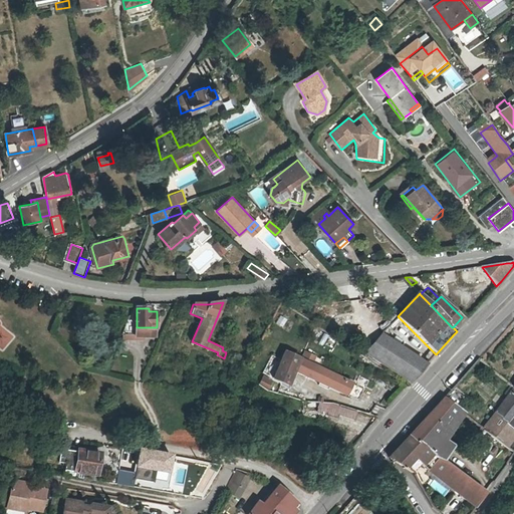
[(276,323),(282,326),(286,318),(280,315),(276,323)]
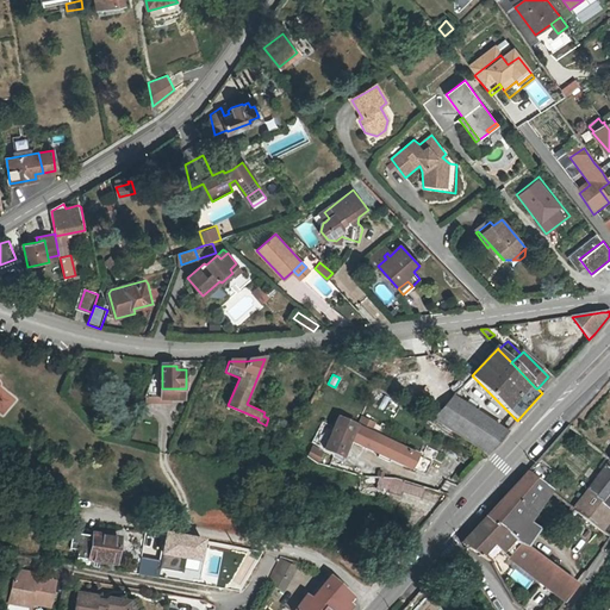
[(0,383),(0,414),(4,417),(19,398),(0,383)]
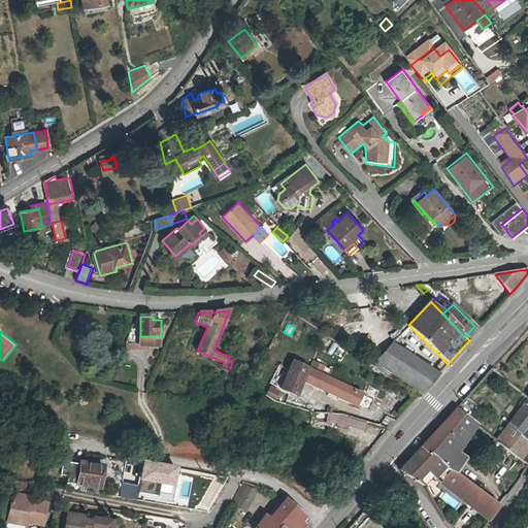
[(161,336),(140,336),(140,345),(160,345),(161,336)]
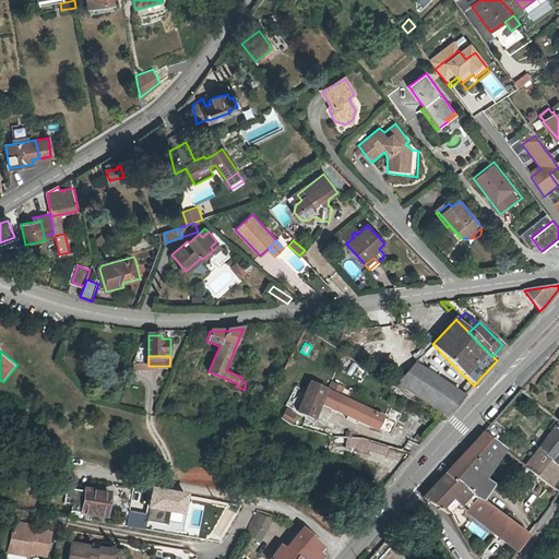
[(463,395),(416,364),(397,383),(444,416),(463,395)]
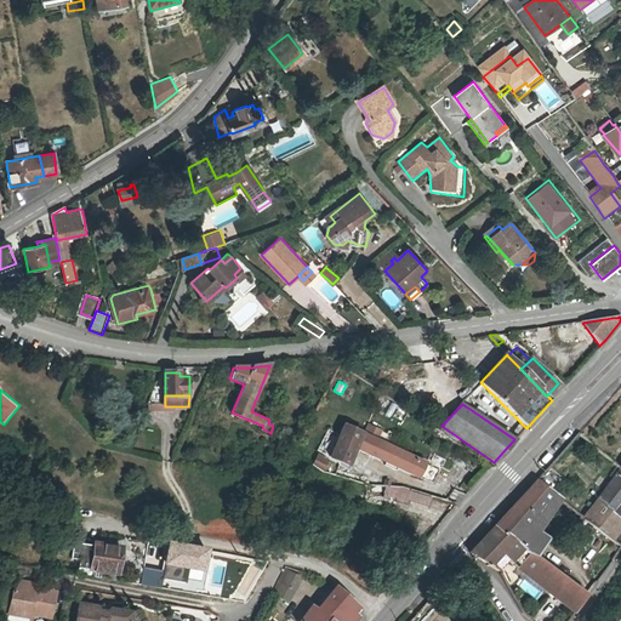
[(365,433),(377,440),(382,431),(370,423),(365,433)]
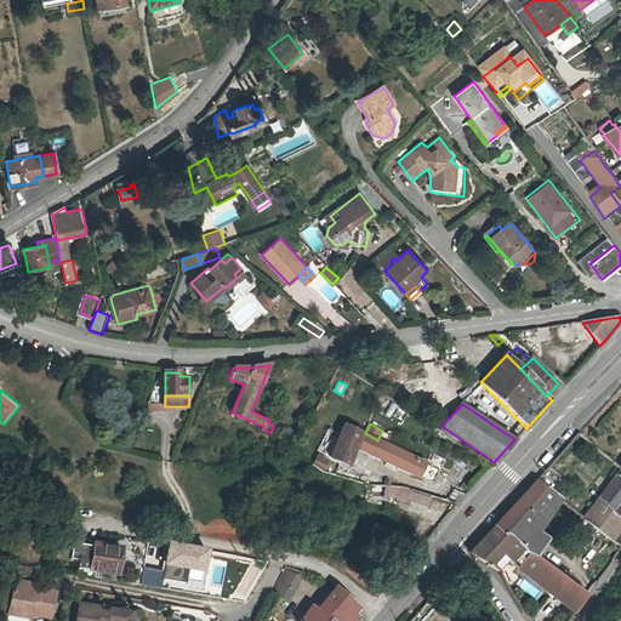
[(364,433),(346,425),(330,456),(341,461),(348,463),(357,446),(419,477),(426,462),(377,440),(365,433),(364,433)]
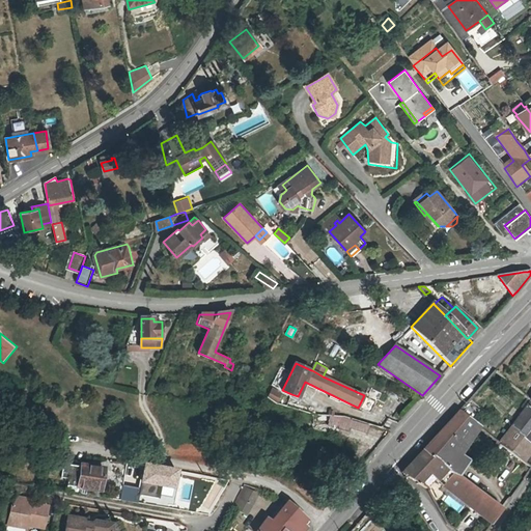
[(275,402),(280,393),(281,392),(273,387),(268,396),(275,402)]
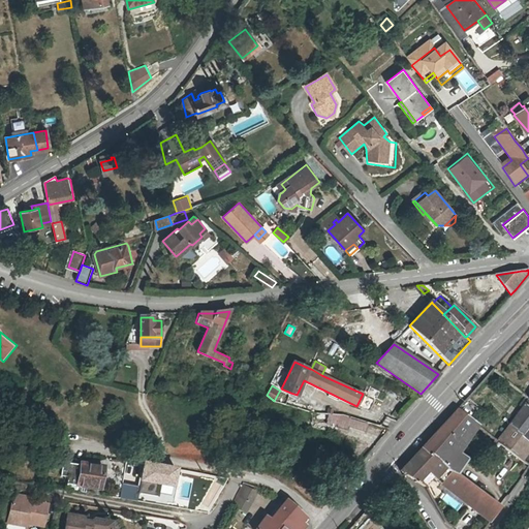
[(288,395),(279,392),(274,401),(298,408),(300,403),(287,399),(288,395)]
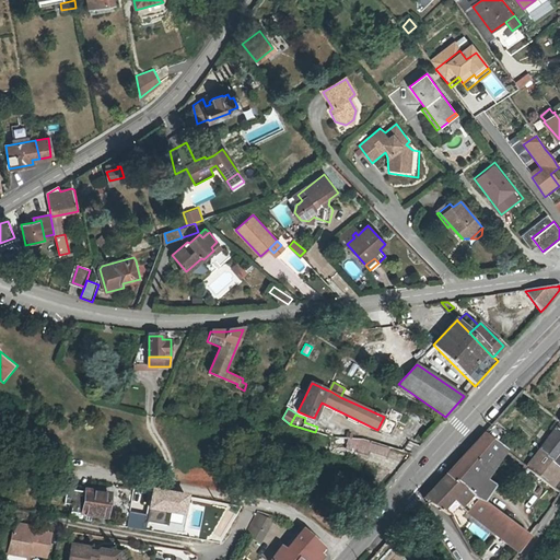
[(559,423),(525,468),(551,487),(559,475),(559,423)]
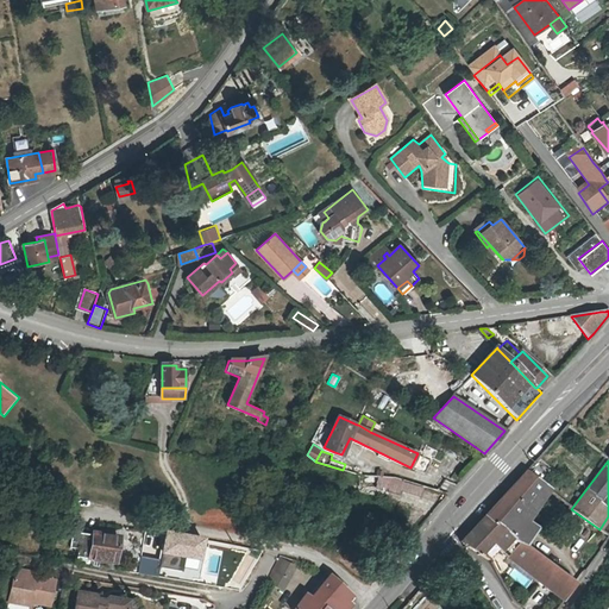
[(496,507),(518,520),(542,487),(526,472),(496,507)]
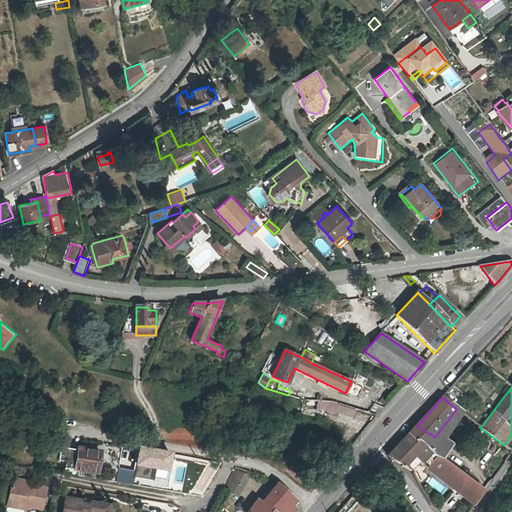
[(317,412),(319,401),(304,400),(302,408),(317,412)]
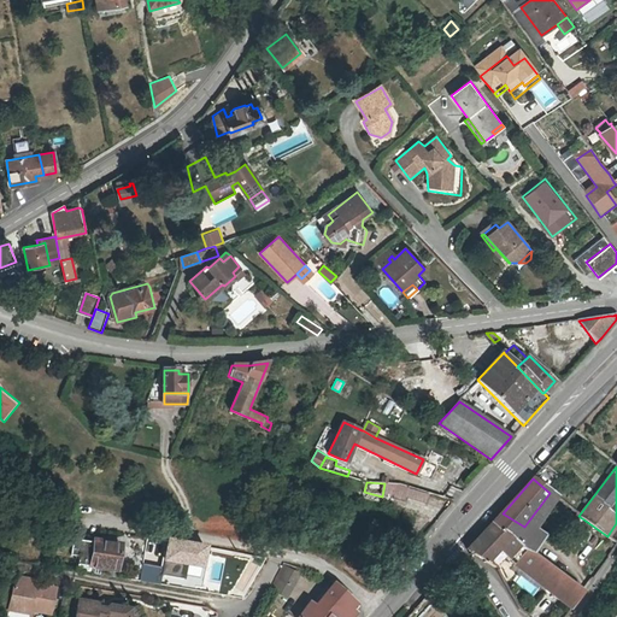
[(409,489),(411,489),(412,487),(398,485),(385,483),(382,497),(405,503),(406,498),(409,489)]
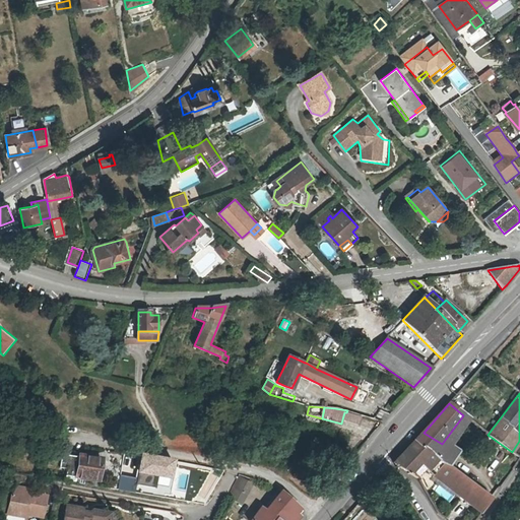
[(346,412),(344,412),(342,419),(360,424),(362,416),(346,412)]
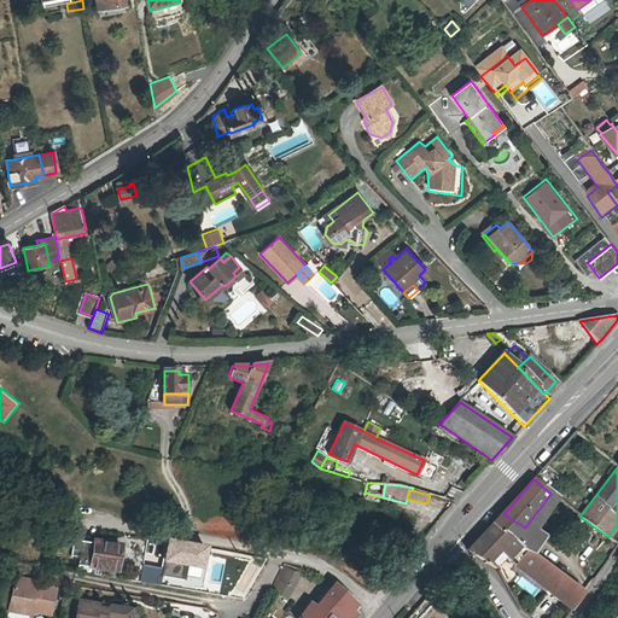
[(525,528),(537,530),(557,499),(551,494),(525,528)]
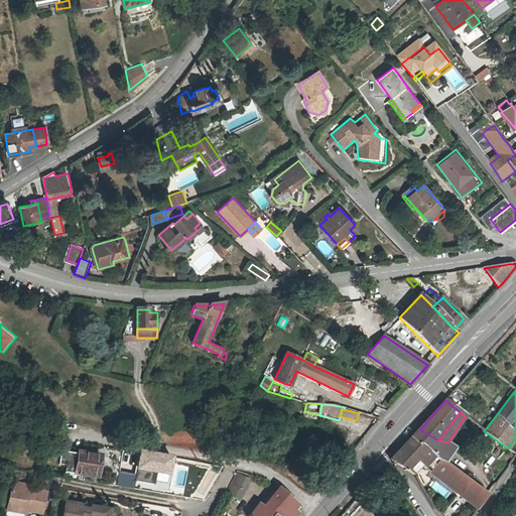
[(420,429),(411,438),(427,449),(436,457),(440,461),(446,462),(457,447),(448,442),(438,440),(420,429)]
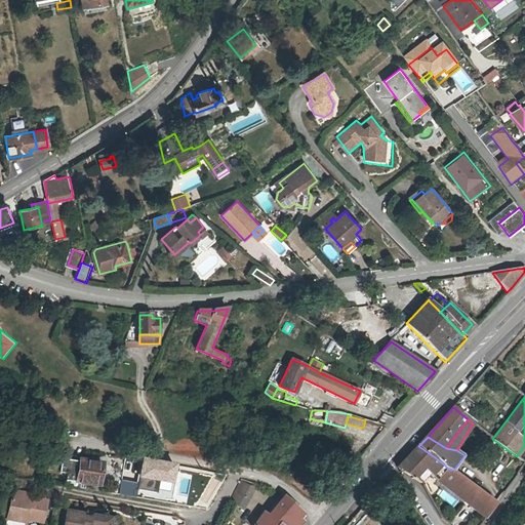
[(397,467),(414,479),(425,469),(435,457),(418,446),(397,467)]
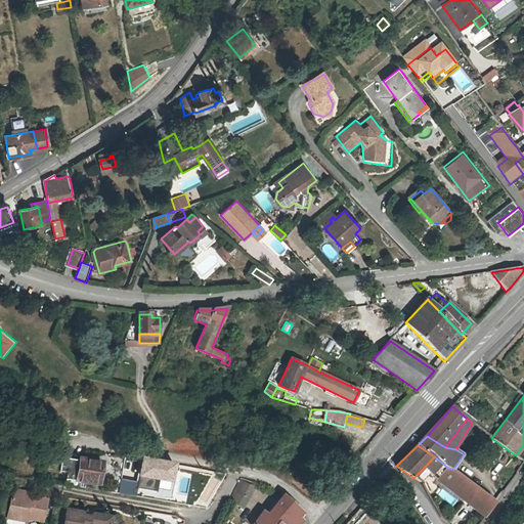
[(98,488),(103,462),(80,457),(79,460),(60,456),(57,471),(67,473),(64,483),(98,488)]
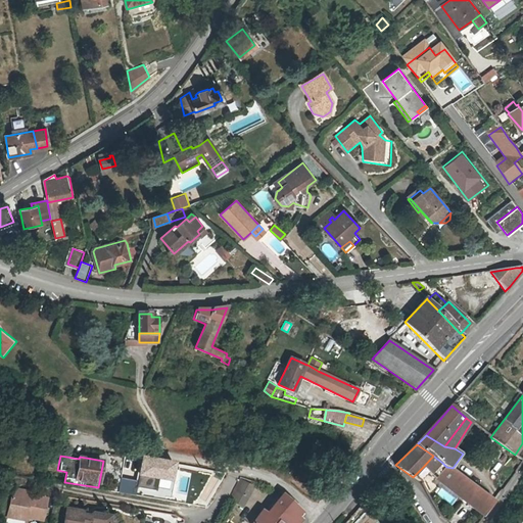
[(433,456),(423,467),(431,474),(442,463),(433,456)]
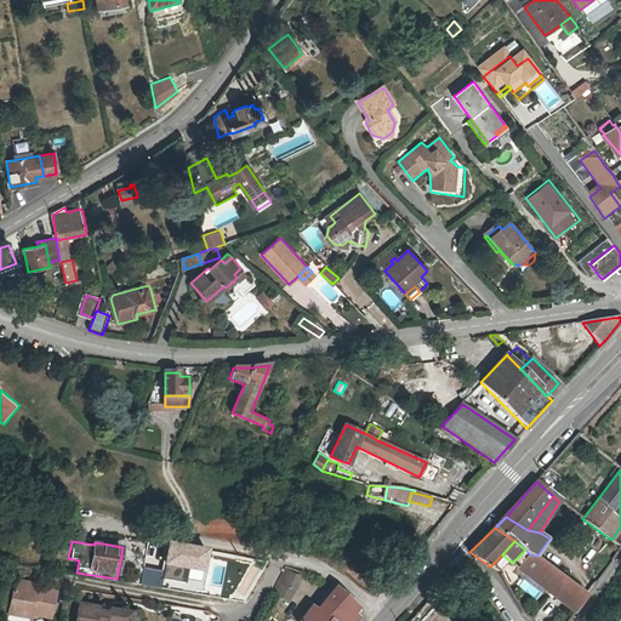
[(537,556),(530,554),(518,570),(574,613),(586,594),(558,573),(537,557),(537,556)]
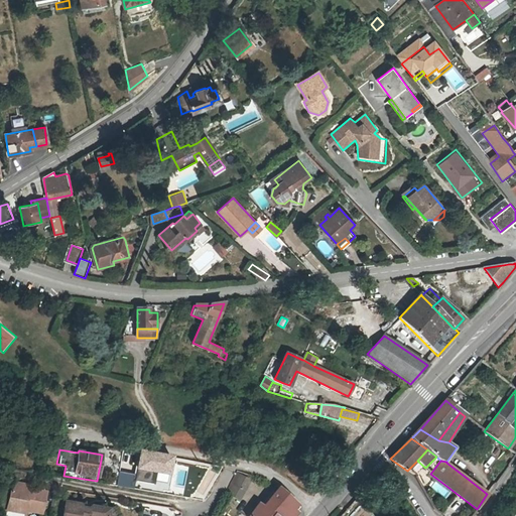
[(227,492),(240,500),(245,491),(234,484),(239,475),(248,480),(251,475),(238,470),(237,470),(235,473),(233,477),(227,490),(227,492)]
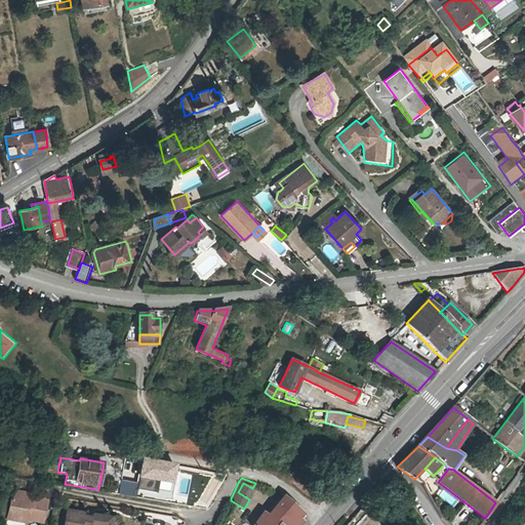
[(252,488),(243,483),(238,492),(249,499),(255,490),(252,488)]
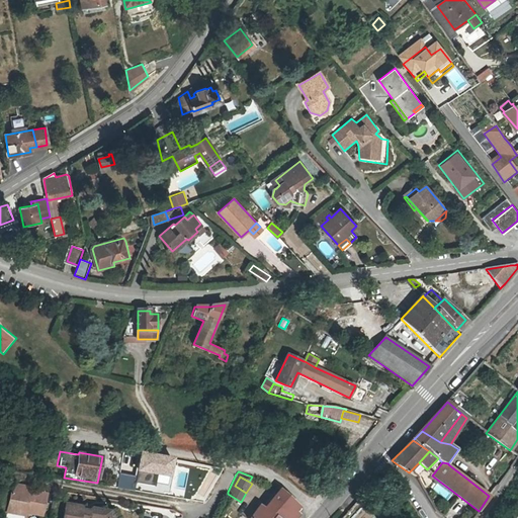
[(24,509),(24,511),(40,514),(46,492),(29,489),(25,488),(25,485),(13,482),(8,505),(24,509)]
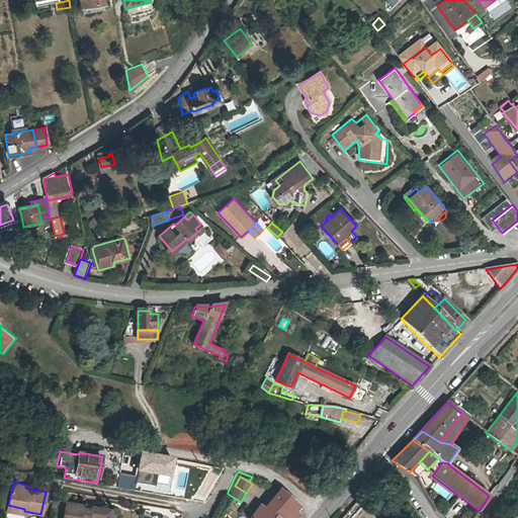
[(447,500),(452,493),(437,483),(432,489),(447,500)]
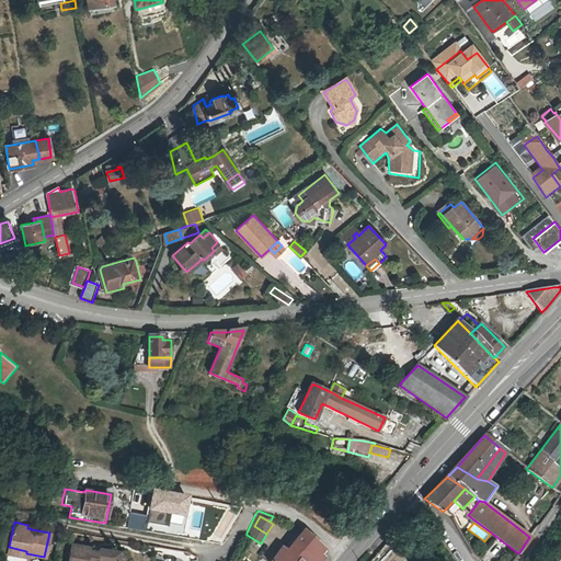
[(297,560),(298,560),(321,560),(323,559),(315,551),(320,546),(304,530),(286,550),(282,547),(271,560),(297,560)]
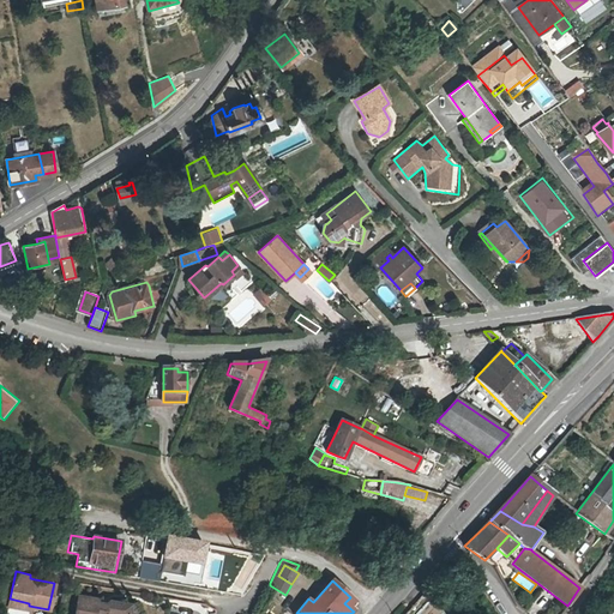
[(77,602),(128,612),(130,605),(109,601),(106,603),(97,602),(97,599),(78,595),(77,602)]
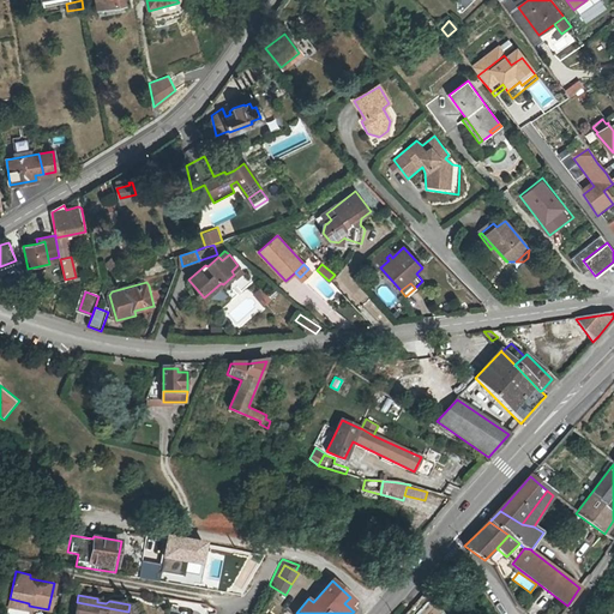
[(29,603),(10,599),(8,606),(28,609),(29,606),(29,603)]
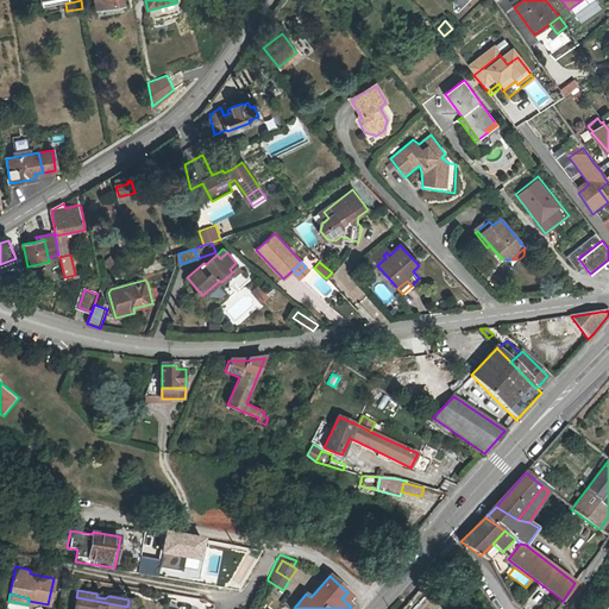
[(126,608),(127,607),(76,597),(74,608),(126,608)]
